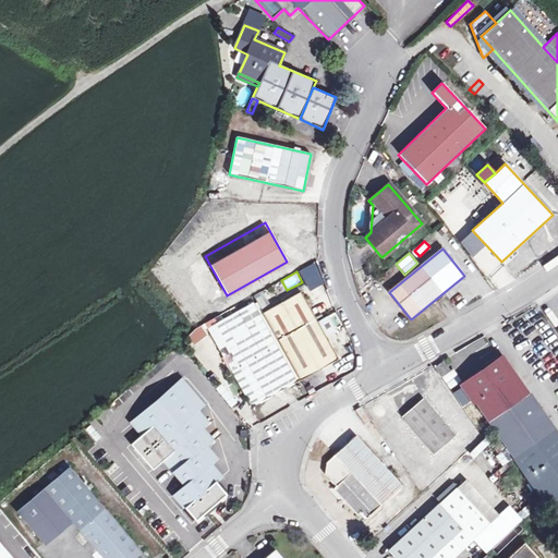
[(203,325),(166,277),(159,281),(195,329),(201,327),(203,325)]
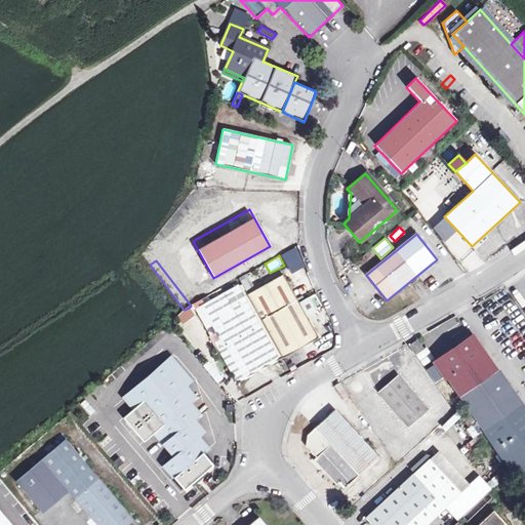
[(247,294),(283,358),(319,337),(283,274),(247,294)]
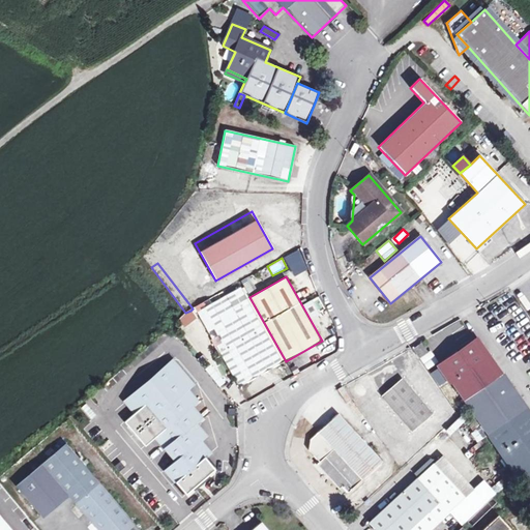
[(286,361),(249,297),(243,286),(211,303),(197,312),(239,387),(286,361)]
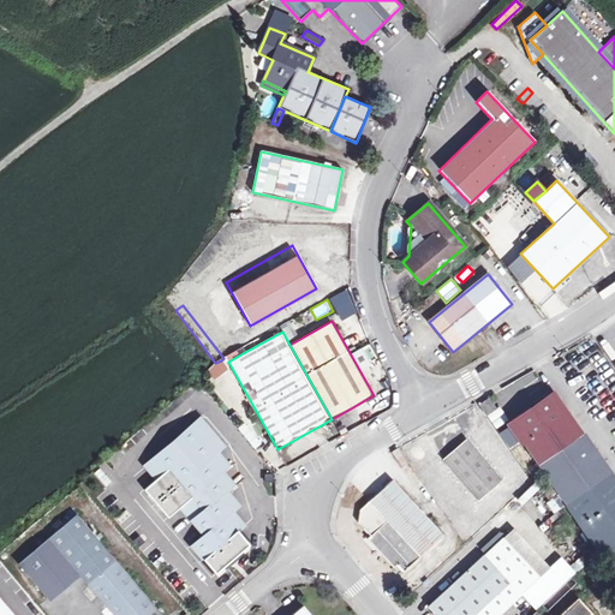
[(598,346),(610,358),(614,353),(603,341),(598,346)]
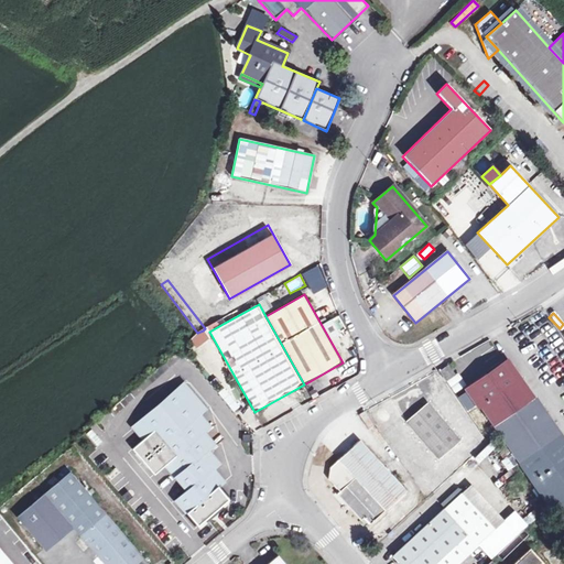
[(223,320),(207,327),(209,332),(225,323),(223,320)]
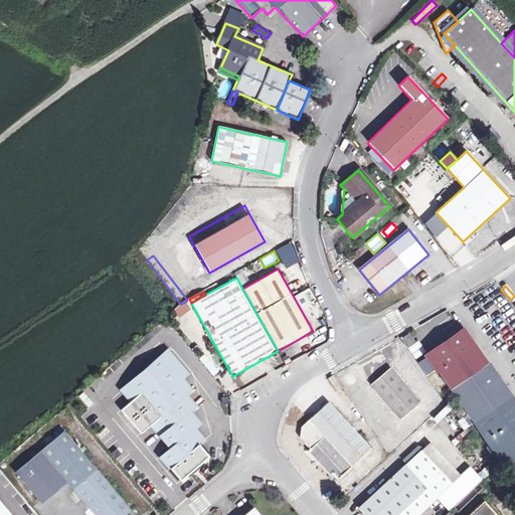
[(174,308),(172,310),(179,317),(190,309),(185,302),(180,304),(174,308)]
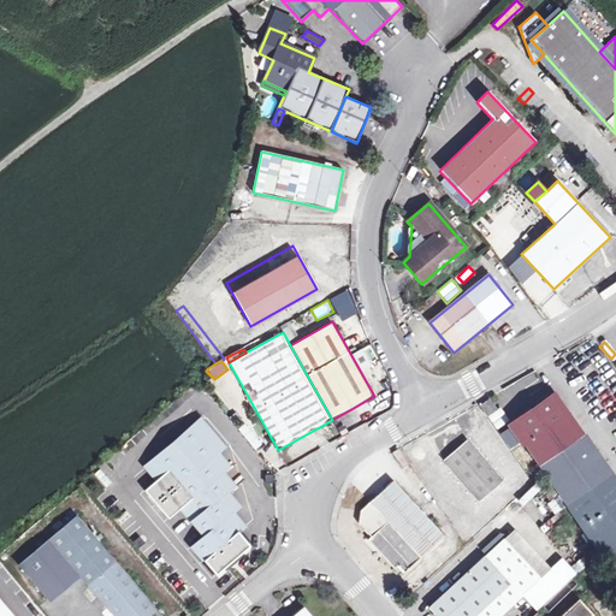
[(511,425),(608,563),(615,557),(615,479),(556,394),(511,425)]
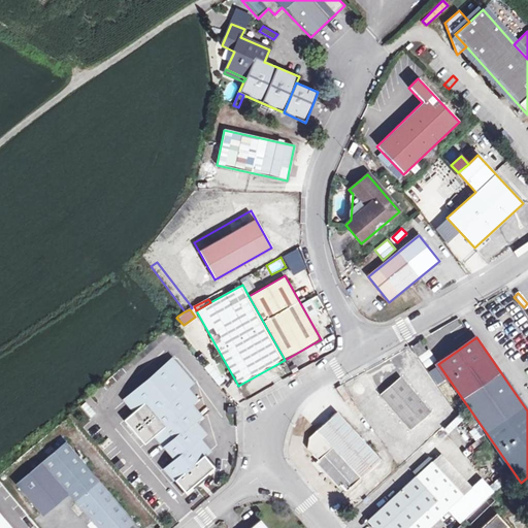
[(411,348),(418,357),(426,351),(420,342),(411,348)]
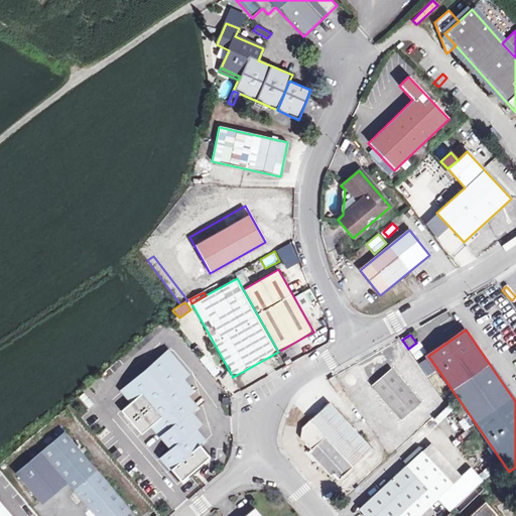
[(187,375),(167,351),(122,391),(140,412),(171,448),(161,458),(181,481),(209,458),(200,445),(205,440),(196,429),(201,424),(190,412),(197,407),(186,396),(192,391),(182,379),(187,375)]
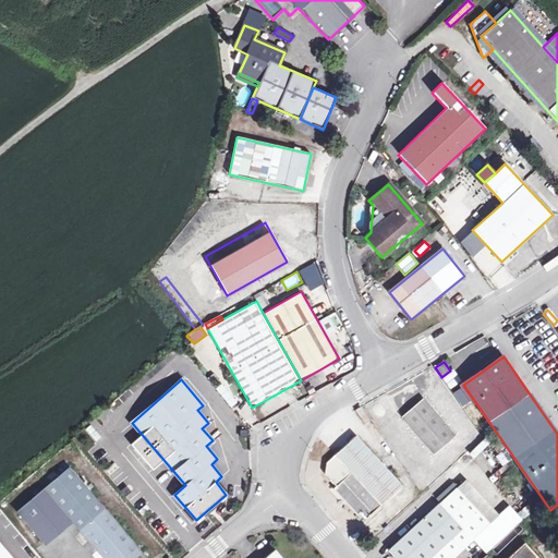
[(456,436),(423,398),(401,416),(434,455),(456,436)]
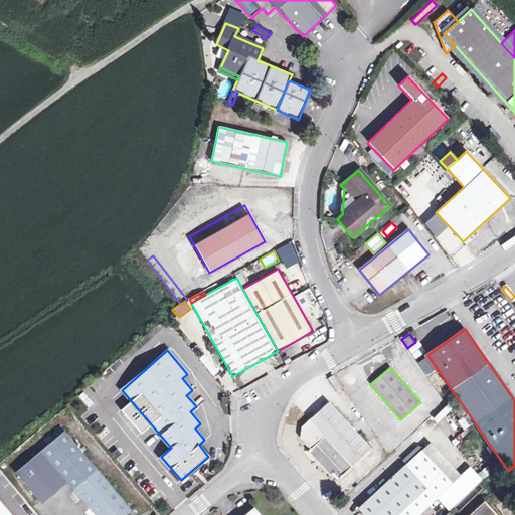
[(122,390),(111,399),(129,421),(140,411),(122,390)]
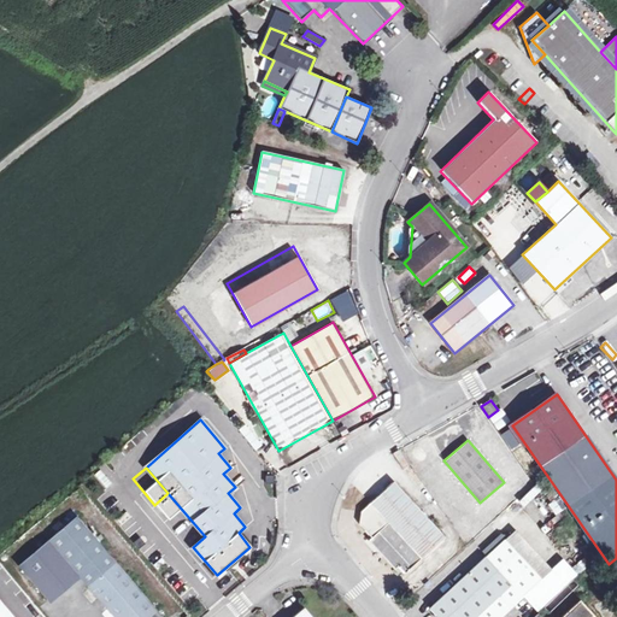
[(405,574),(445,538),(393,482),(362,512),(359,524),(371,538),(369,540),(395,569),(398,566),(405,574)]
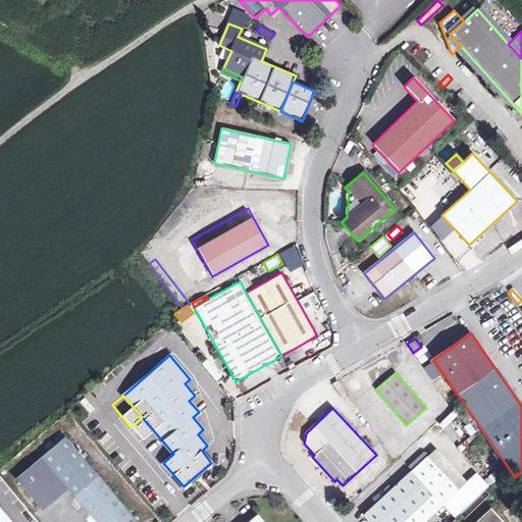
[(442,429),(459,414),(453,408),(437,423),(442,429)]
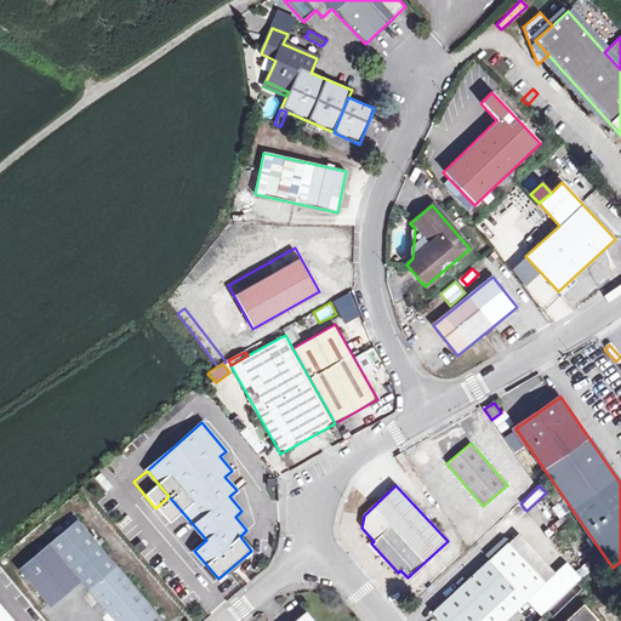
[(163,620),(79,520),(20,570),(50,605),(57,598),(80,580),(114,620),(163,620)]
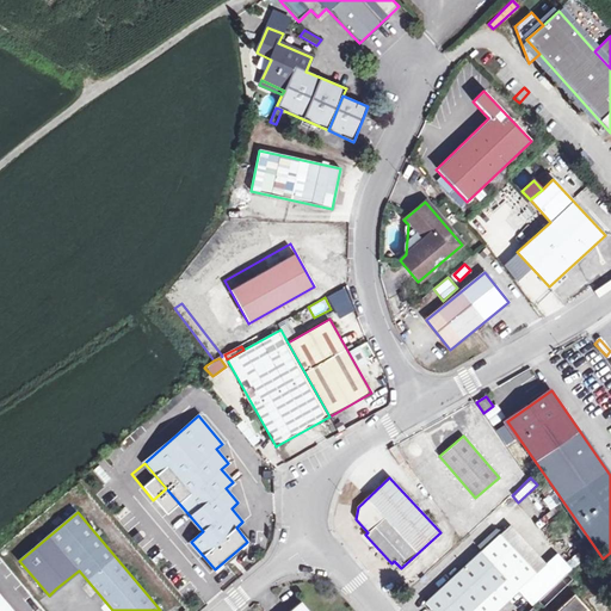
[(503,531),(481,551),(505,579),(518,592),(539,571),(503,531)]
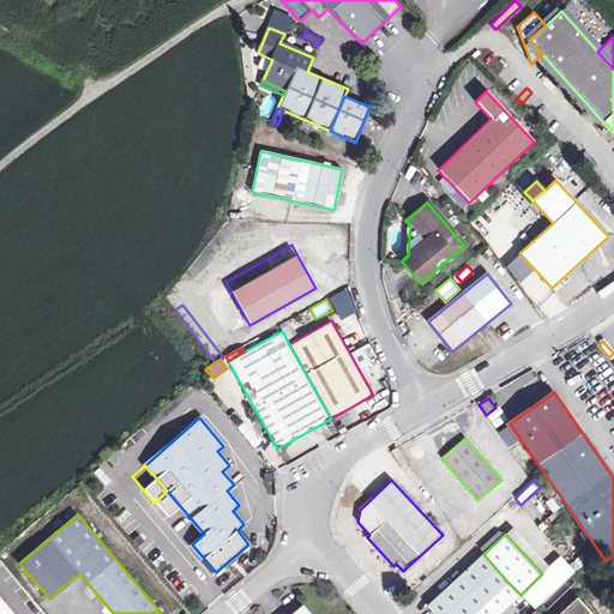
[(476,613),(475,612),(507,582),(483,554),(427,606),(435,613),(476,613)]
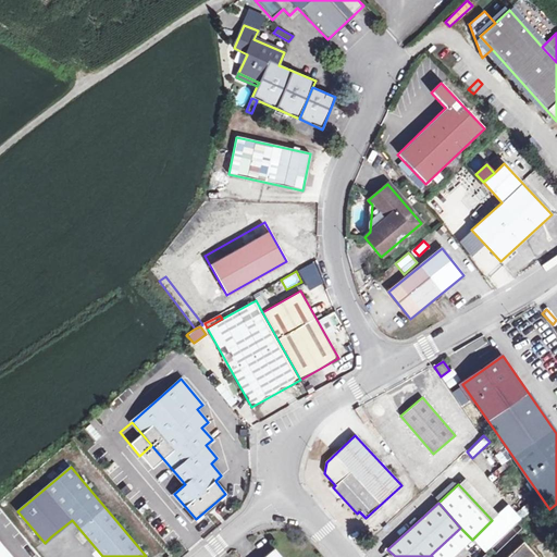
[(523,517),(531,508),(524,503),(518,511),(523,517)]
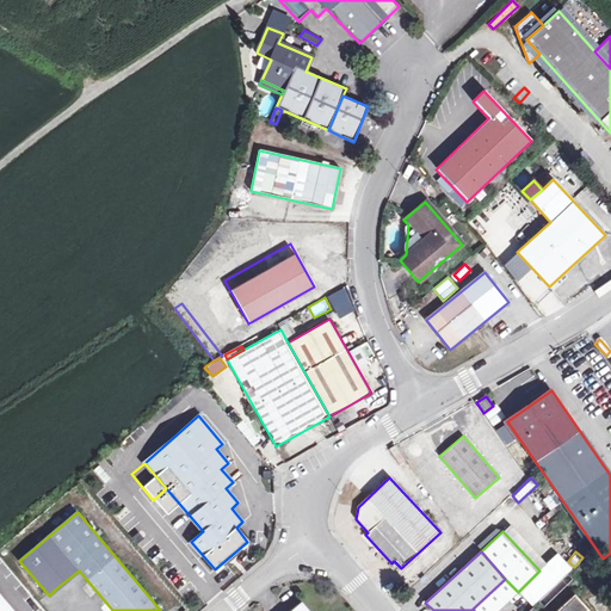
[(495,610),(518,592),(505,579),(473,609),(474,610),(495,610)]
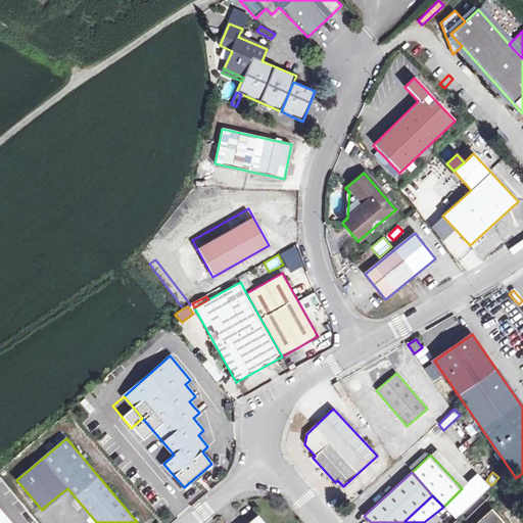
[(11,522),(0,509),(0,522),(11,522)]
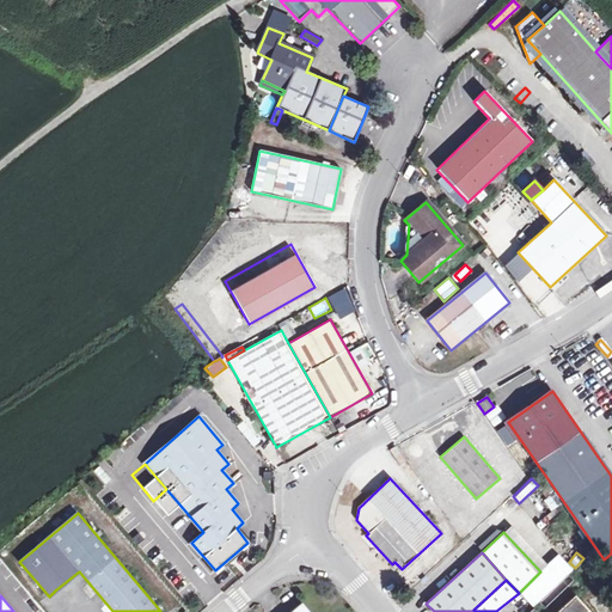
[(591,611),(575,595),(556,611),(591,611)]
